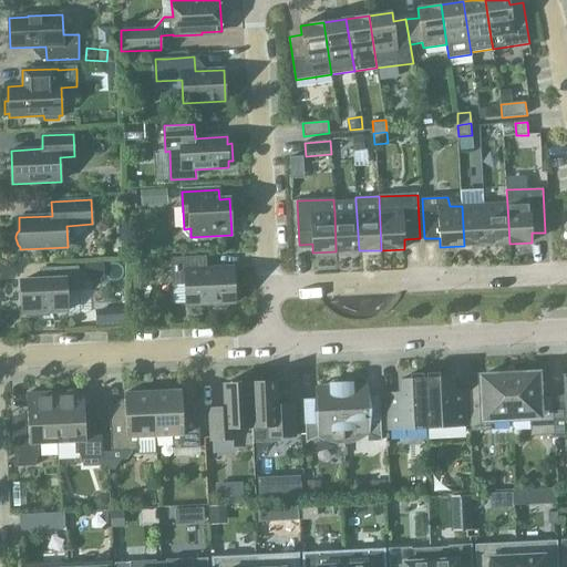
[(359,250),(356,200),(333,202),(334,213),(336,251),(359,250)]
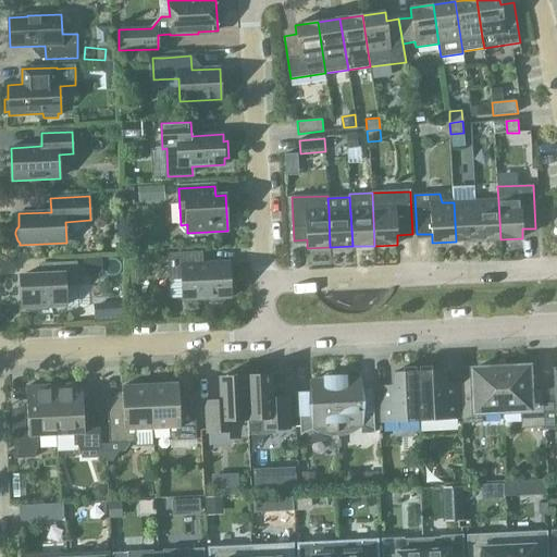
[(500,239),(498,200),(475,201),(478,240),(500,239)]
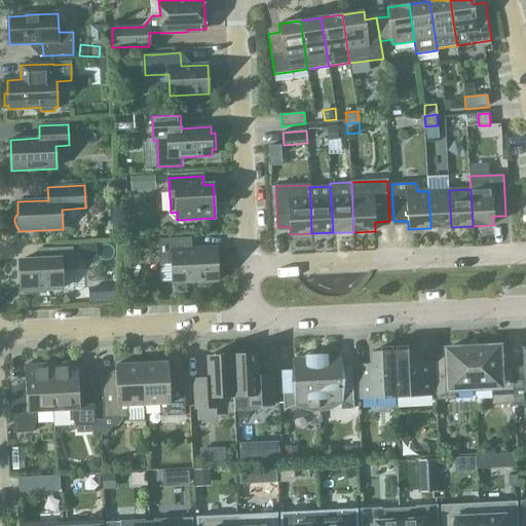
[(451,227),(449,190),(428,191),(430,228),(451,227)]
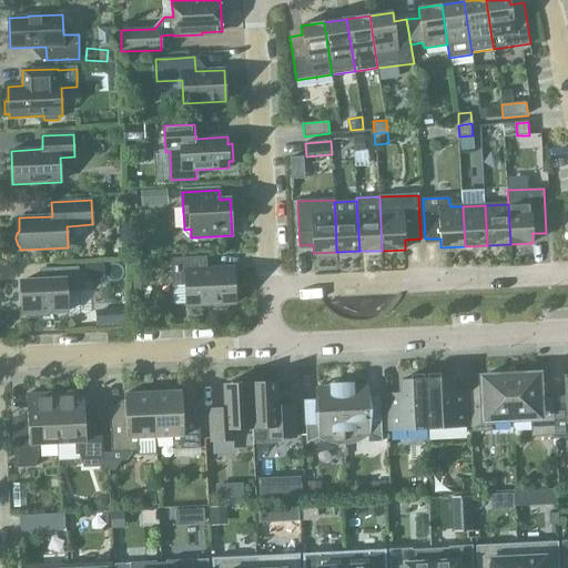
[(109,247),(110,280),(127,279),(125,246),(109,247)]
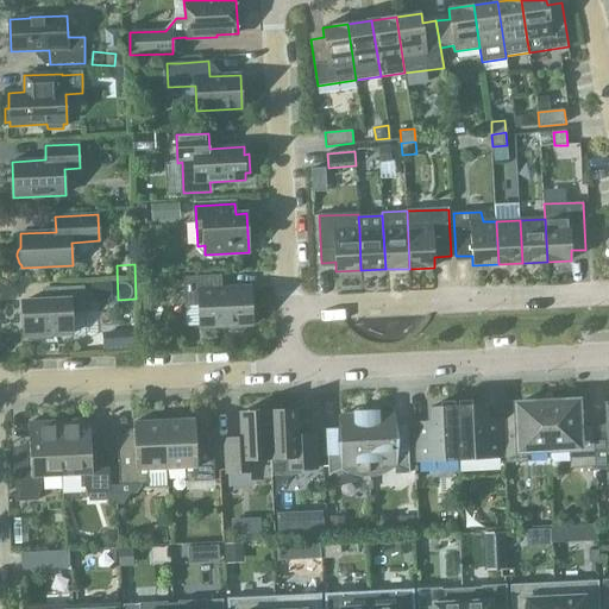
[(246,327),(248,325),(252,325),(251,288),(223,289),(221,275),(183,277),(184,307),(199,306),(200,327),(226,326),(228,328),(231,331),(234,332),(237,332),(240,331),(244,330),(246,327)]
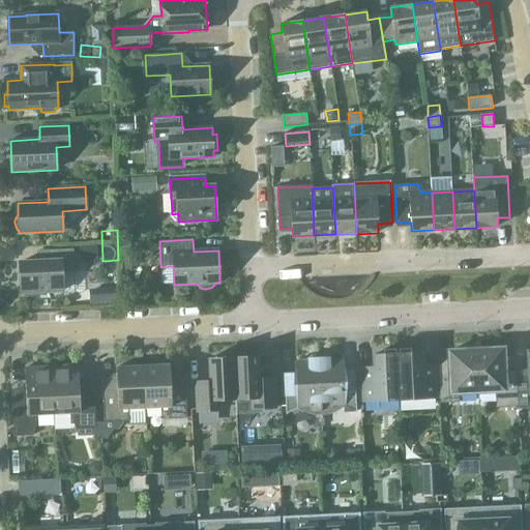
[(49,251),(50,261),(20,262),(22,293),(63,291),(62,272),(75,272),(74,249),(49,251)]
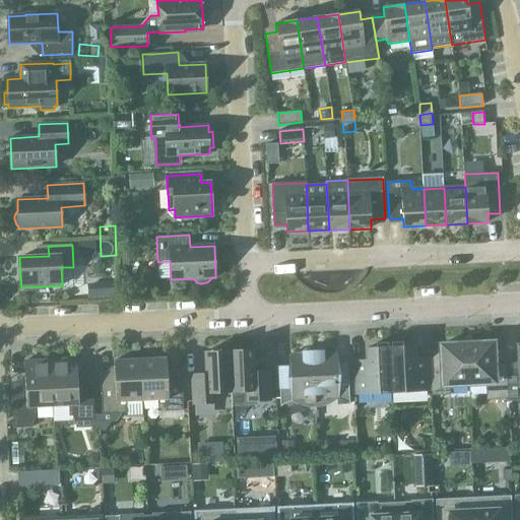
[(509,399),(507,375),(507,367),(495,367),(494,342),(467,343),(469,385),(485,384),(486,400),(509,399)]
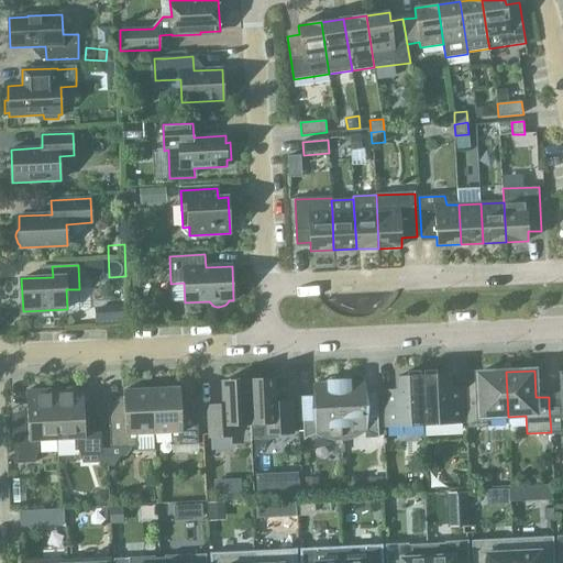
[(487,417),(508,417),(506,372),(477,374),(478,388),(465,389),(466,429),(488,428),(487,417)]
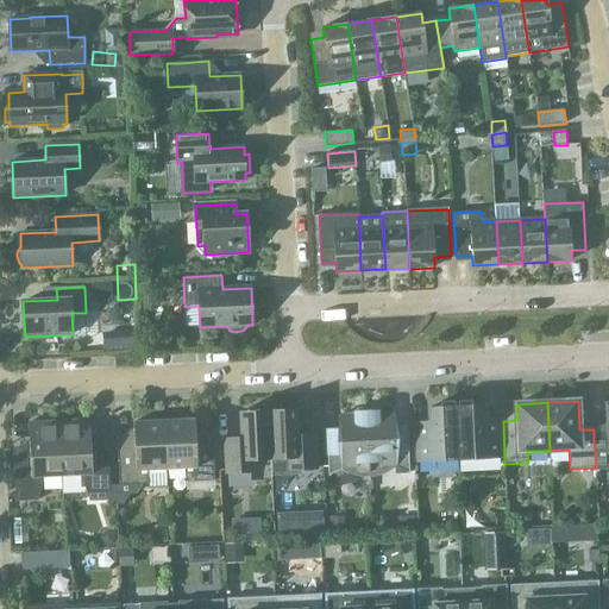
[(596,469),(608,468),(608,405),(607,405),(608,439),(594,439),(596,468),(596,469)]
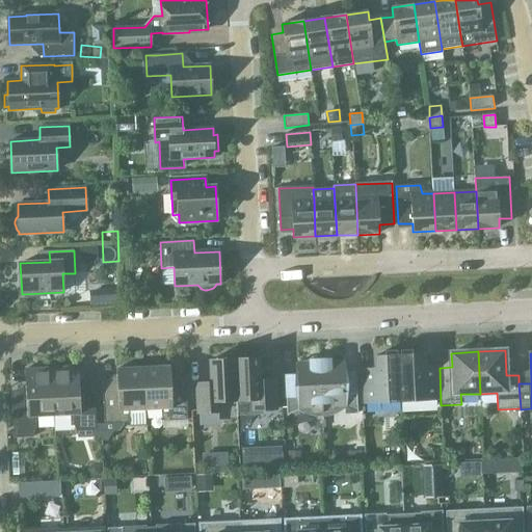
[(399,355),(401,401),(439,399),(437,371),(425,371),(424,354),(399,355)]
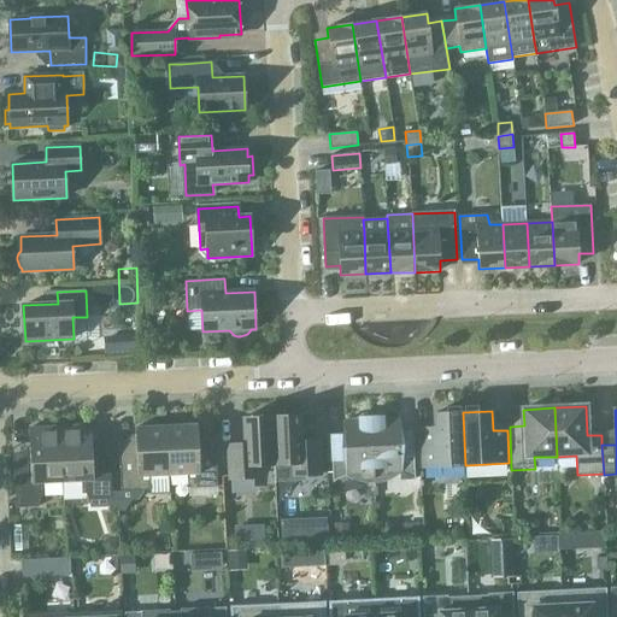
[(422,468),(465,465),(463,412),(434,413),(435,434),(421,434),(422,468)]
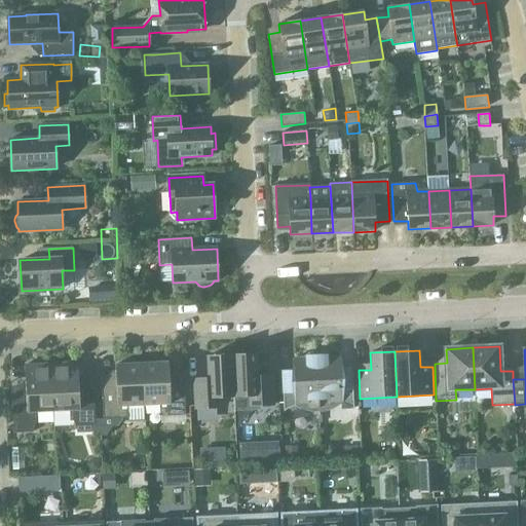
[(232,355),(234,397),(234,407),(273,405),(272,376),(258,376),(257,354),(232,355)]
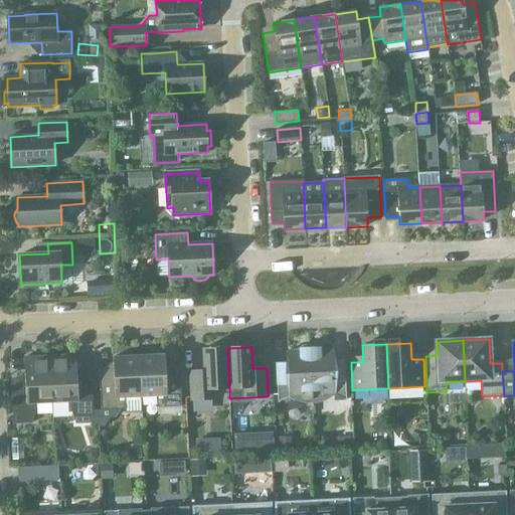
[(214,389),(229,388),(227,348),(203,349),(204,371),(190,371),(191,400),(215,399),(214,389)]
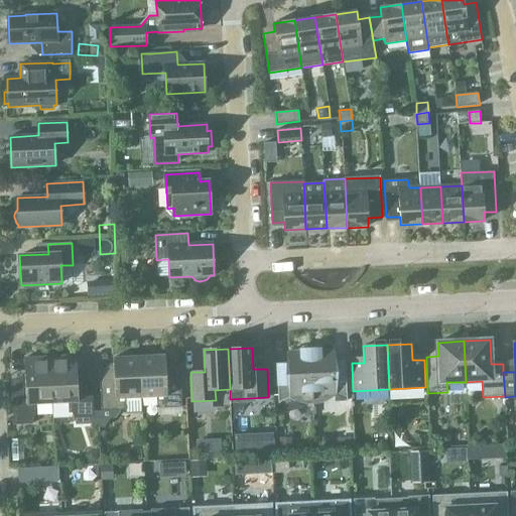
[(307,404),(312,404),(310,349),(300,349),(300,352),(288,352),(289,364),(277,365),(278,403),(290,398),(294,400),(298,402),(303,403),(307,404)]
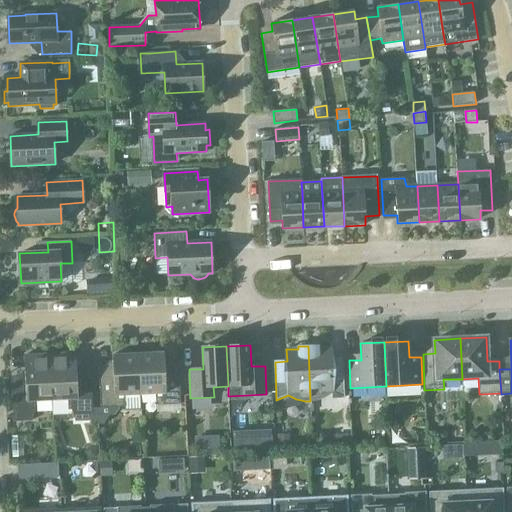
[(308,346),(310,401),(312,401),(315,400),(319,399),(322,398),(325,397),(327,396),(330,394),(332,393),(344,397),(343,358),(331,359),(330,347),(318,348),(318,346),(308,346)]
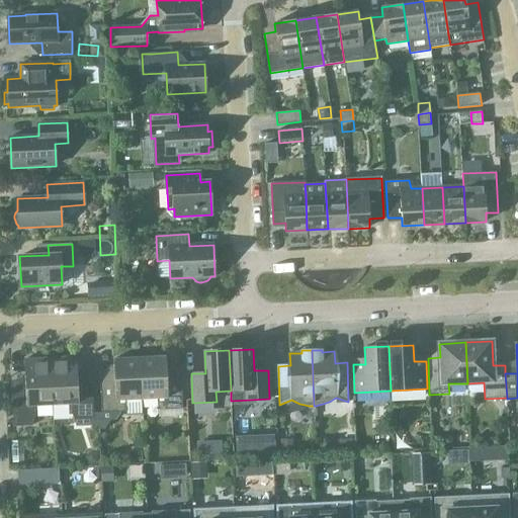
[(94,419),(92,382),(78,382),(77,357),(62,358),(59,361),(51,361),(53,405),(68,404),(74,420),(94,419)]
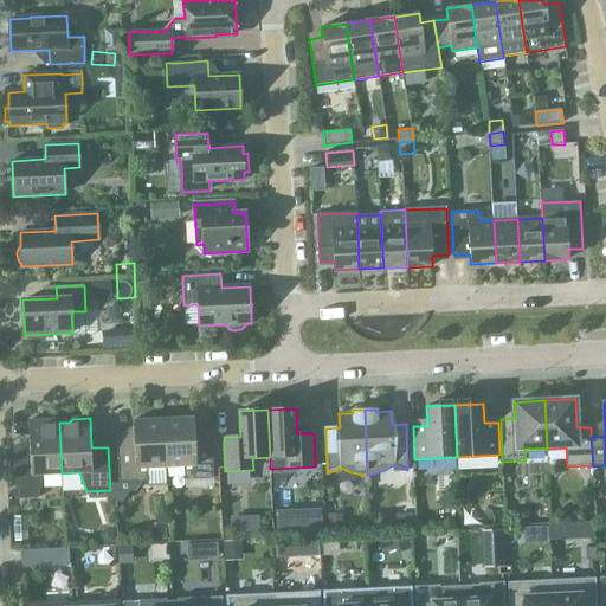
[(163,419),(166,466),(185,465),(186,479),(214,478),(212,431),(195,432),(194,418),(163,419)]
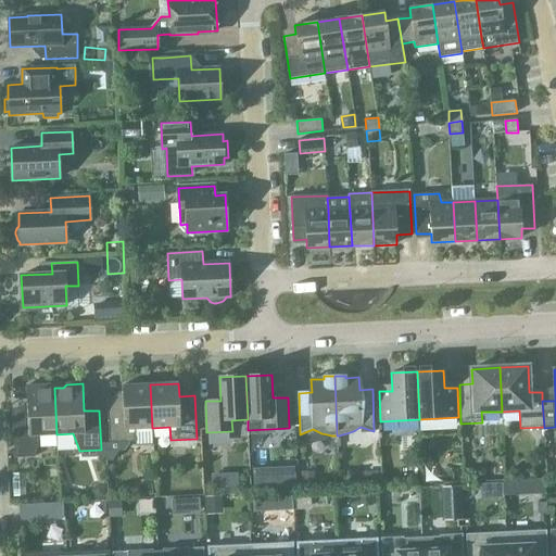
[(122,386),(123,399),(108,400),(110,443),(136,442),(135,429),(152,428),(150,384),(122,386)]
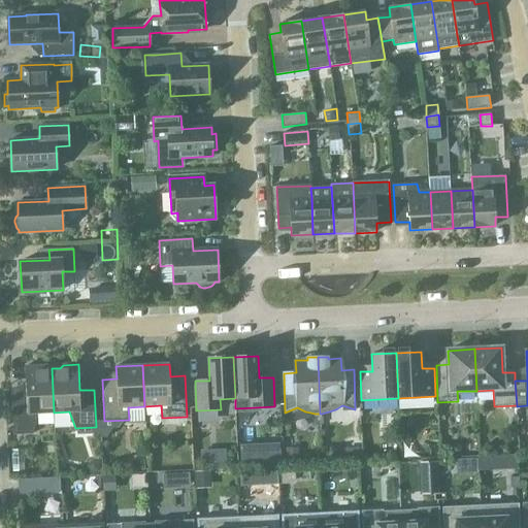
[(54,413),(52,368),(43,368),(41,366),(25,367),(27,393),(12,393),(13,435),(33,434),(38,414),(54,413)]
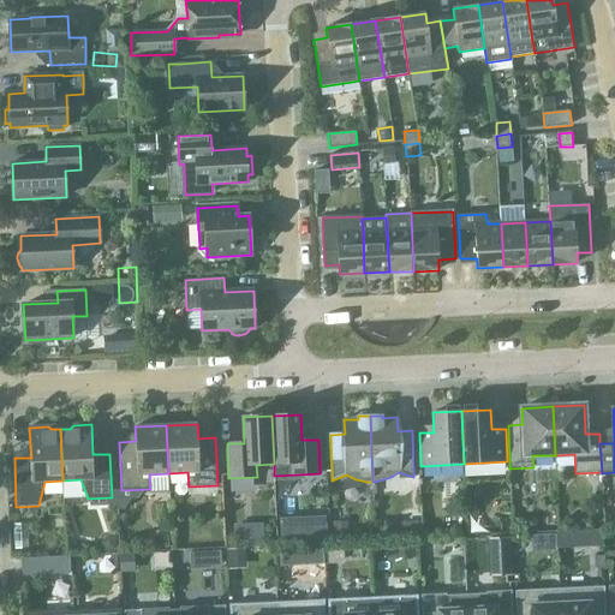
[(332,505),(286,505),(287,527),(332,527),(332,505)]
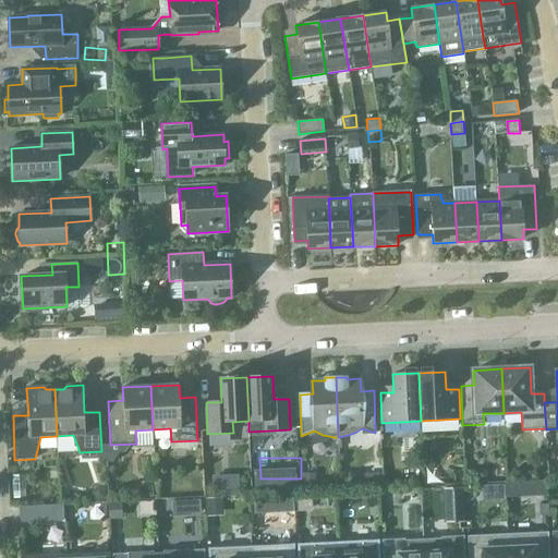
[(306,481),(320,481),(319,461),(305,462),(306,481)]
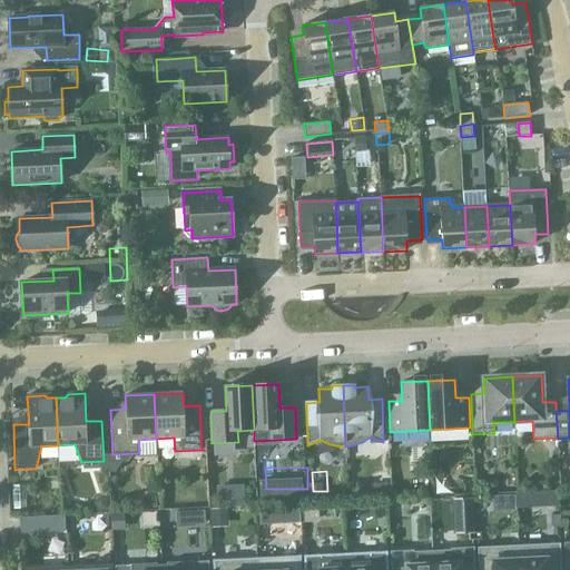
[(248,473),(223,473),(223,491),(249,491),(248,473)]
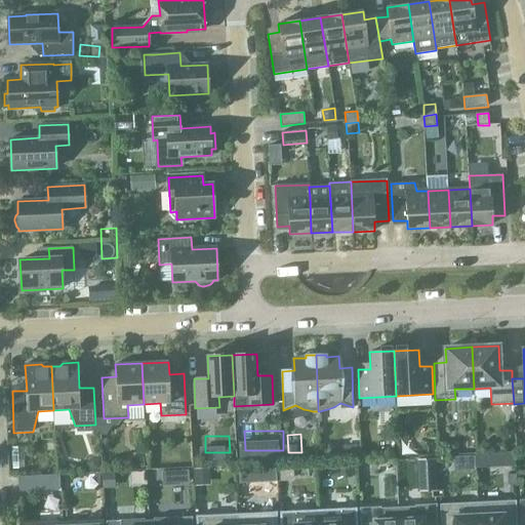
[(282,480),(281,458),(268,459),(269,481),(282,480)]
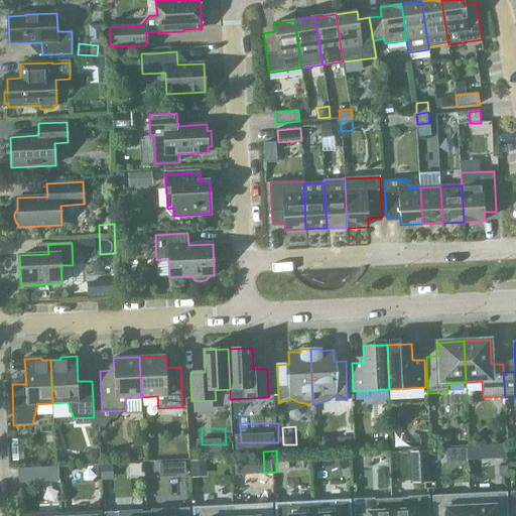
[(508,515),(507,493),(470,494),(470,515),(508,515)]
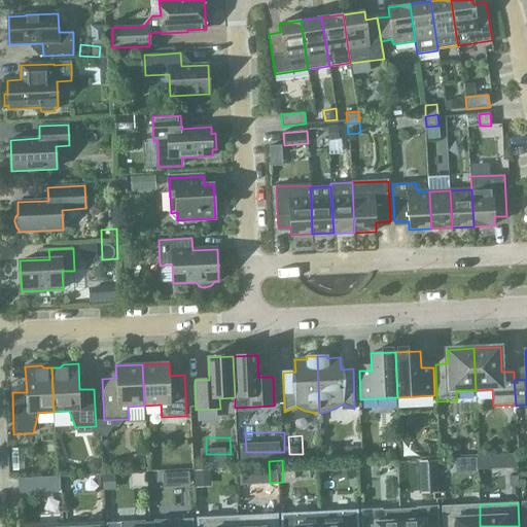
[(480,526),(480,504),(443,506),(443,526),(480,526)]
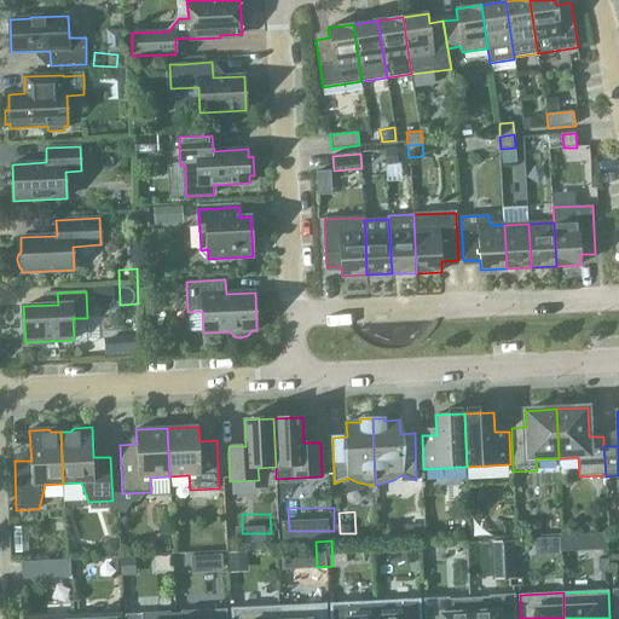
[(470,599),(470,618),(515,618),(515,595),(470,599)]
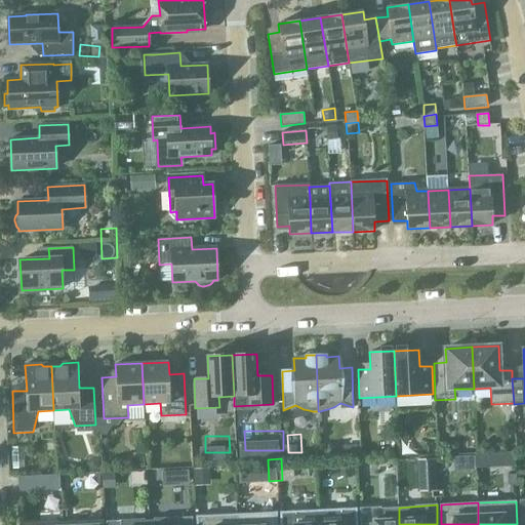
[(399,524),(399,508),(380,509),(380,508),(360,509),(361,524),(399,524)]
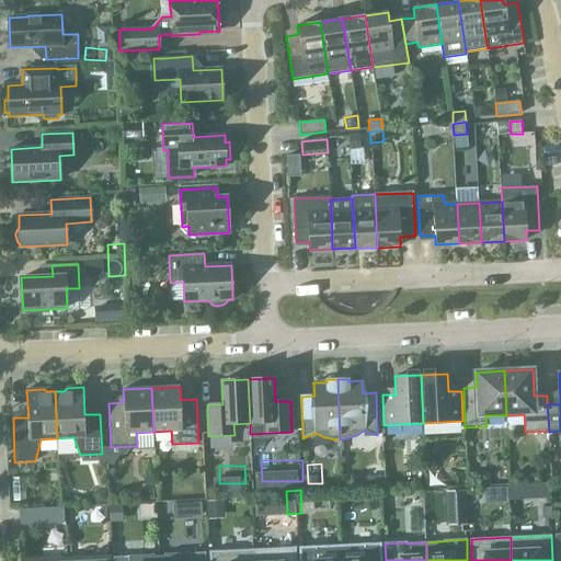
[(341,546),(341,560),(381,560),(381,544),(341,546)]
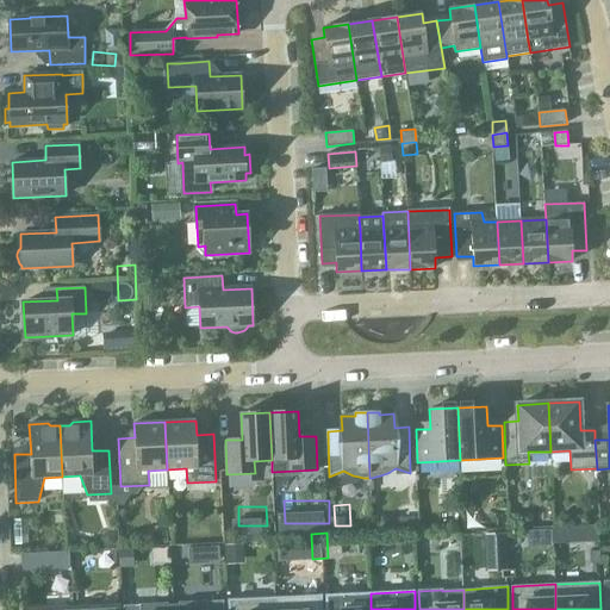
[(371,609),(371,593),(327,596),(327,609),(371,609)]
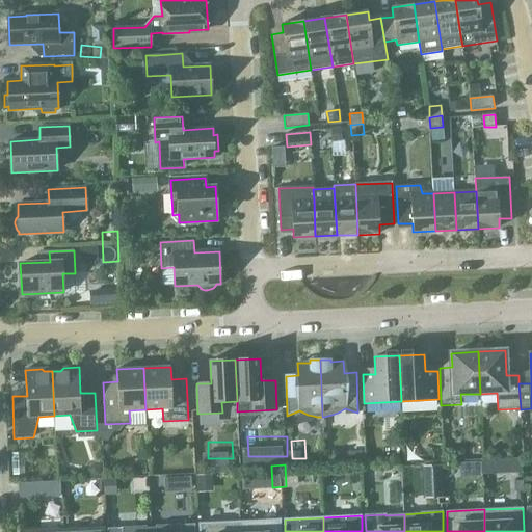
[(240,522),(240,531),(281,531),(281,520),(240,522)]
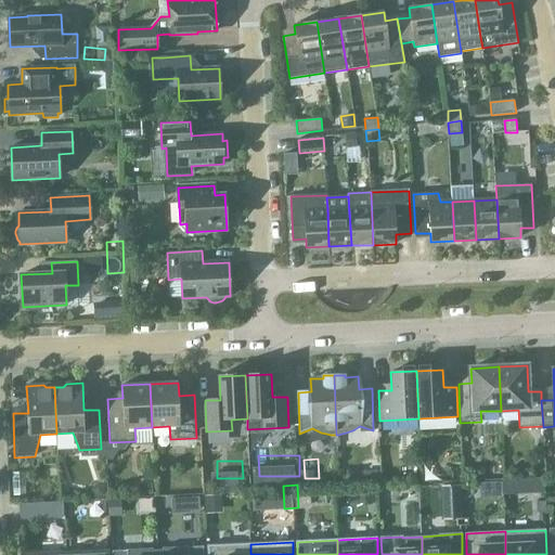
[(250,554),(250,544),(208,546),(207,554),(250,554)]
